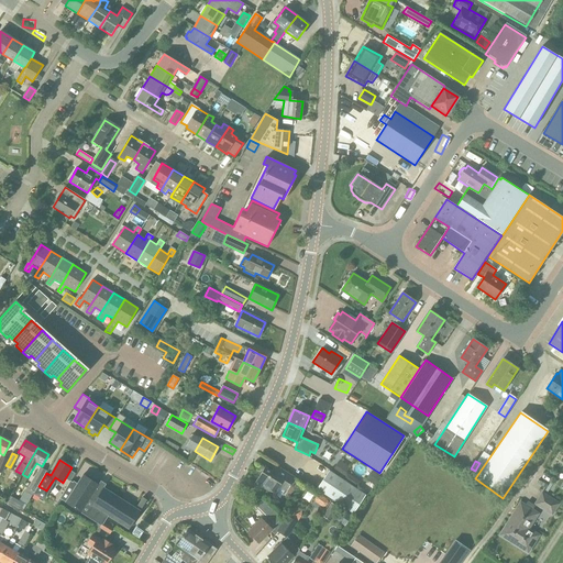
[(294,477),(275,465),(272,472),(265,467),(255,483),(274,494),(278,486),(285,490),(294,477)]
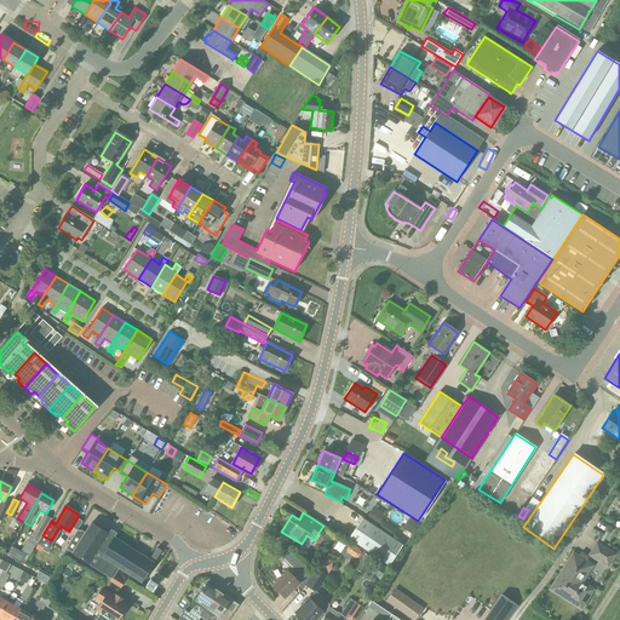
[(39,541),(42,535),(51,521),(51,520),(44,515),(32,537),(39,541)]
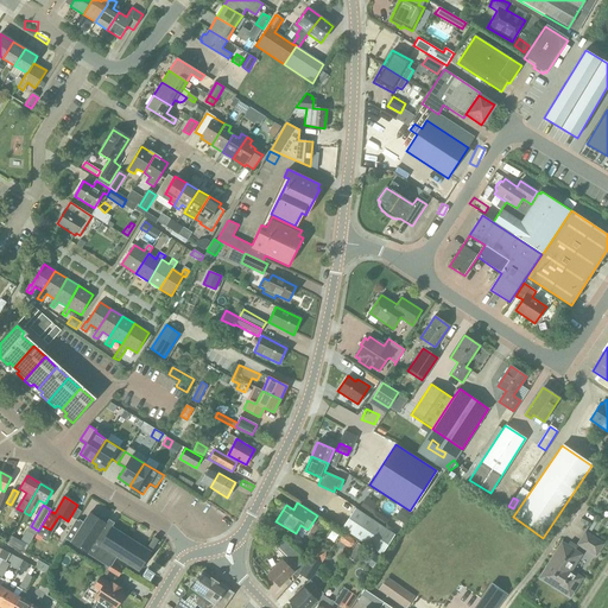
[(373,512),(363,506),(360,512),(356,508),(343,527),(381,553),(394,534),(369,518),(373,512)]
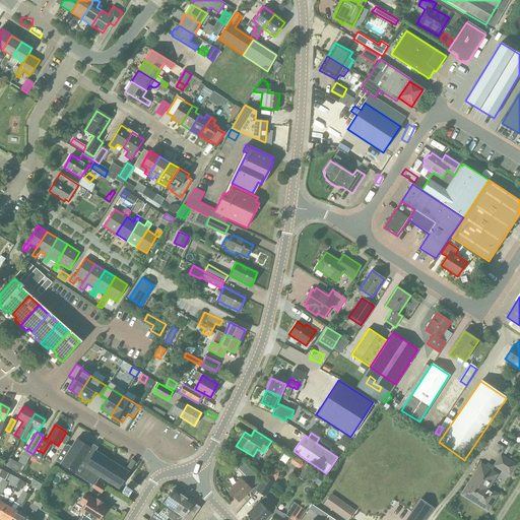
[(346,448),(350,441),(343,436),(338,442),(346,448)]
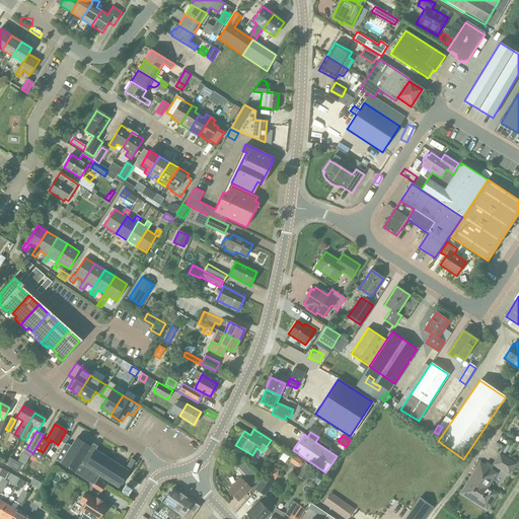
[(129,471),(77,438),(72,446),(68,443),(67,444),(65,443),(55,460),(90,483),(93,485),(95,482),(99,475),(119,488),(129,471)]
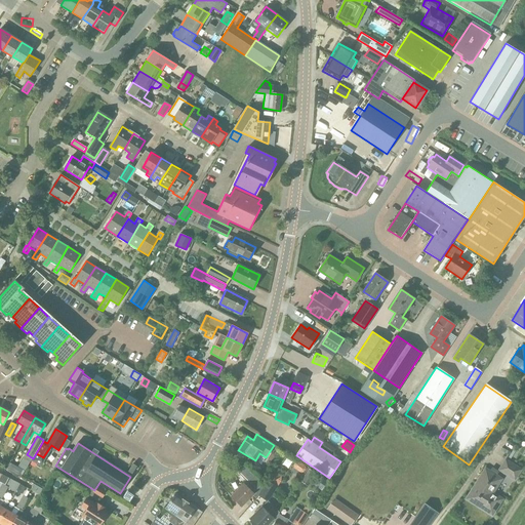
[(26,467),(30,459),(23,455),(18,461),(26,467)]
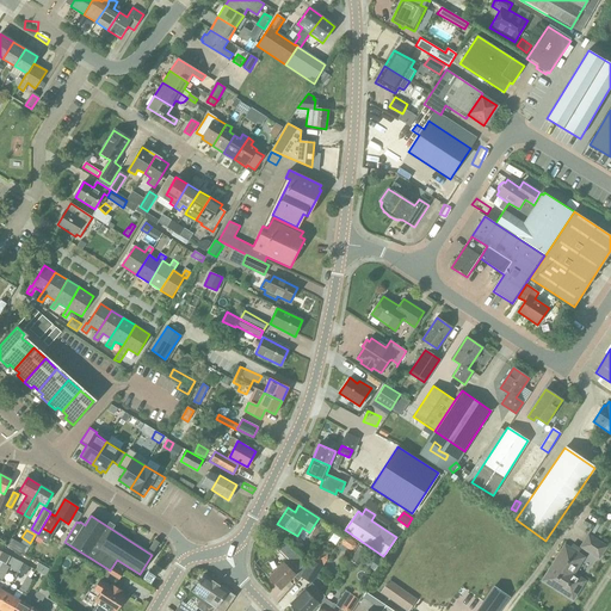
[(351,550),(357,542),(345,535),(340,543),(351,550)]
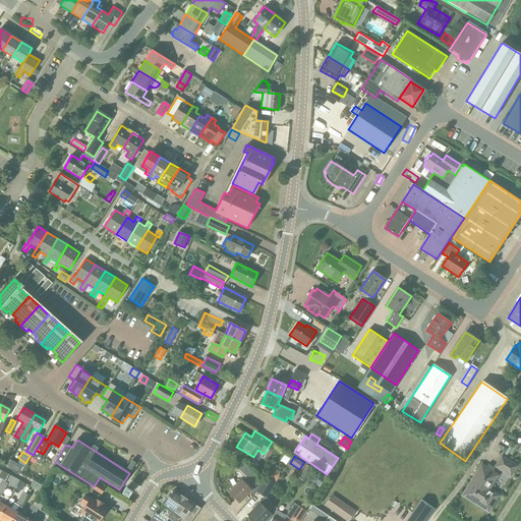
[(511,477),(517,467),(502,457),(496,467),(511,477)]
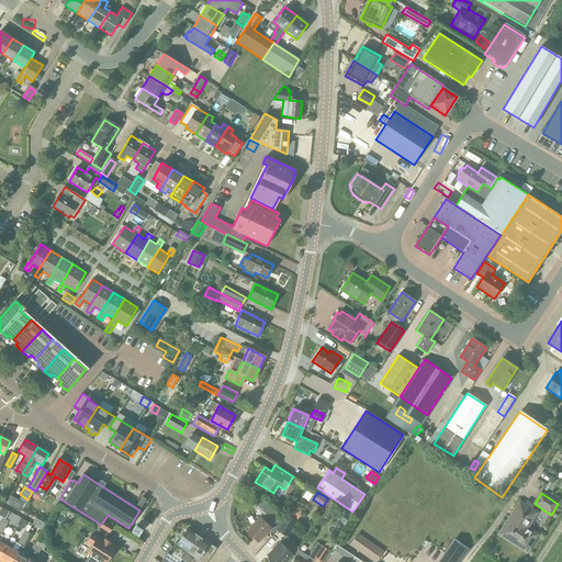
[(21,510),(23,506),(15,502),(17,499),(10,496),(7,503),(21,510)]
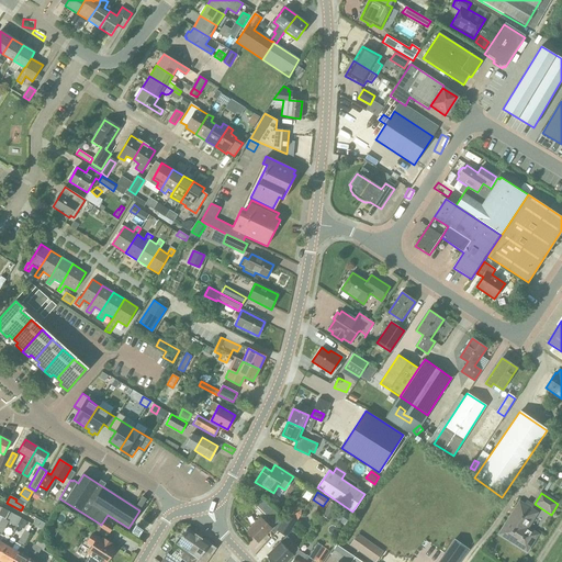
[(263,499),(256,506),(266,516),(268,515),(276,523),(280,517),(263,499)]
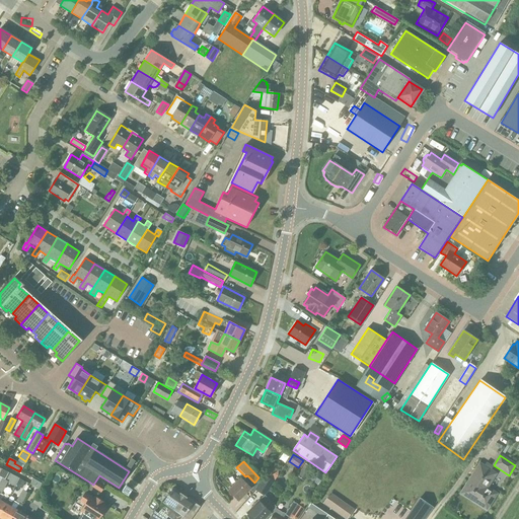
[(475,498),(473,501),(487,510),(497,494),(488,488),(496,473),(479,463),(463,490),(475,498)]
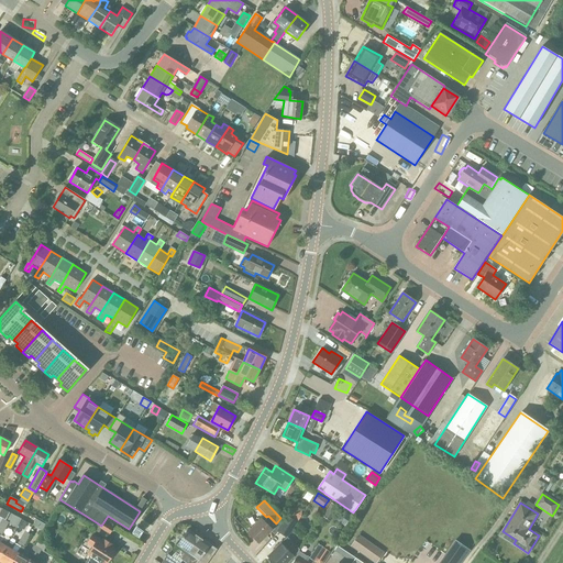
[(0,517),(2,519),(4,520),(9,512),(0,507),(0,517)]
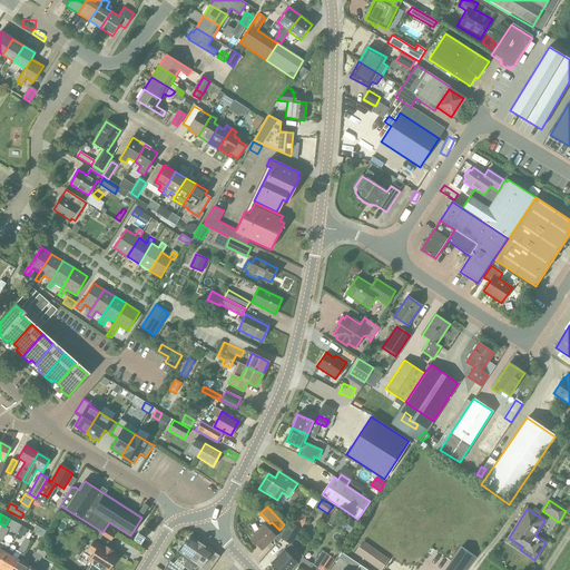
[(301,527),(304,519),(296,516),(293,524),(301,527)]
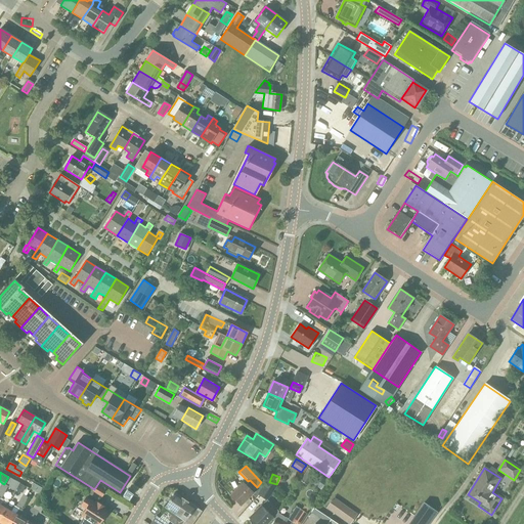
[(266,499),(275,486),(267,480),(258,493),(266,499)]
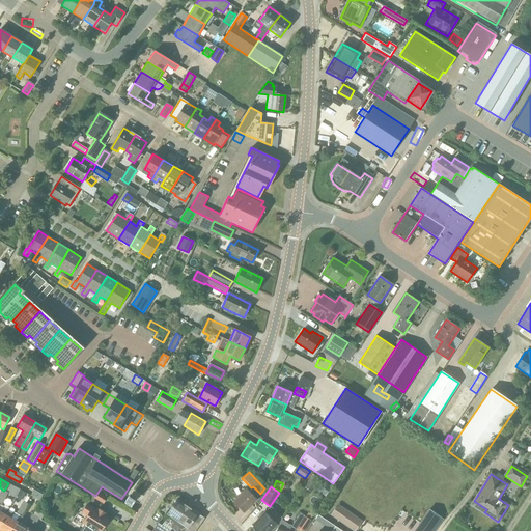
[(244,512),(256,500),(246,490),(233,502),(244,512)]
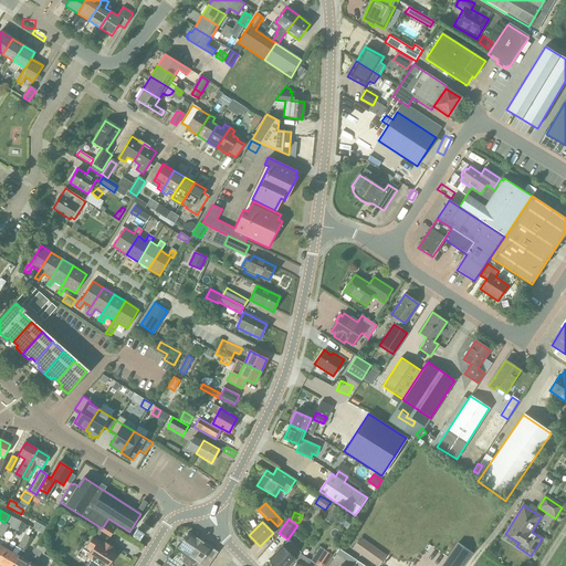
[(113,531),(104,525),(102,528),(98,526),(94,533),(100,536),(102,532),(108,537),(113,531)]
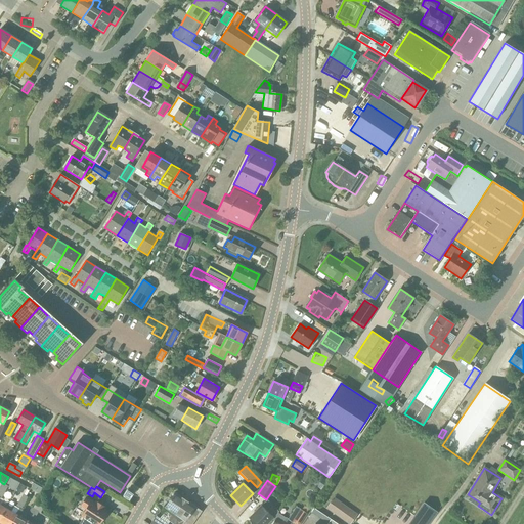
[(169,521),(184,499),(175,492),(165,507),(166,509),(163,513),(165,515),(163,517),(169,521)]
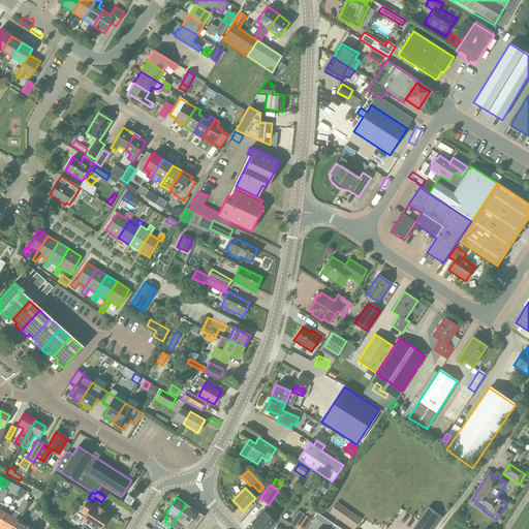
[(20,505),(26,508),(29,502),(26,501),(23,499),(20,505)]
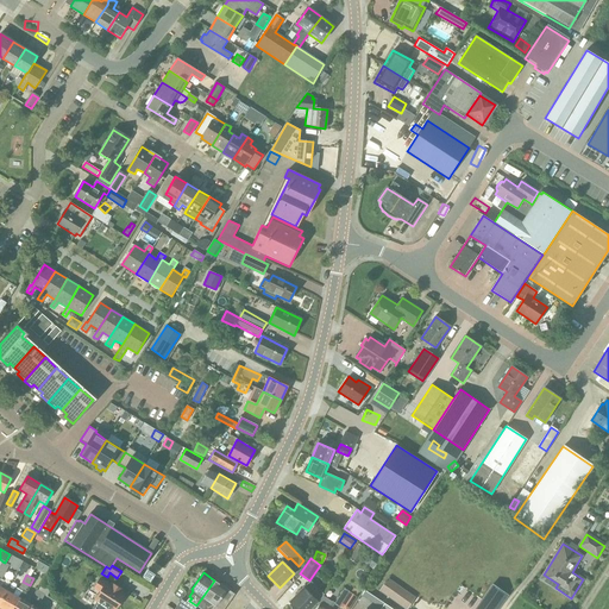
[(407,608),(414,598),(388,579),(381,590),(407,608)]
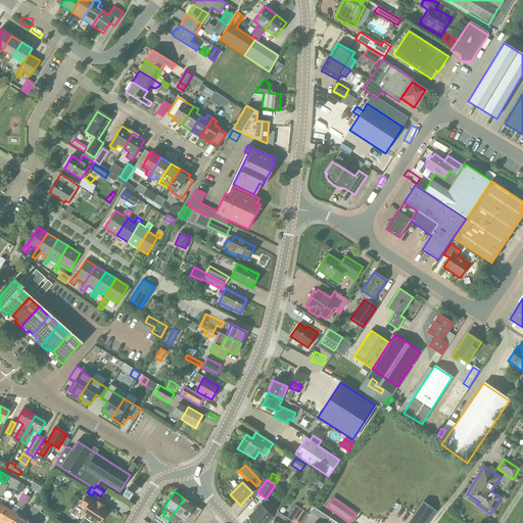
[(184,498),(169,520),(173,522),(191,522),(196,517),(200,510),(194,506),(184,498)]
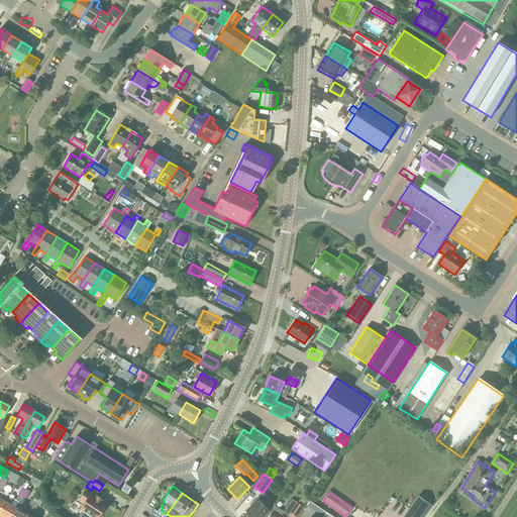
[(251,516),(264,516),(270,512),(272,510),(275,505),(264,493),(245,511),(251,516)]
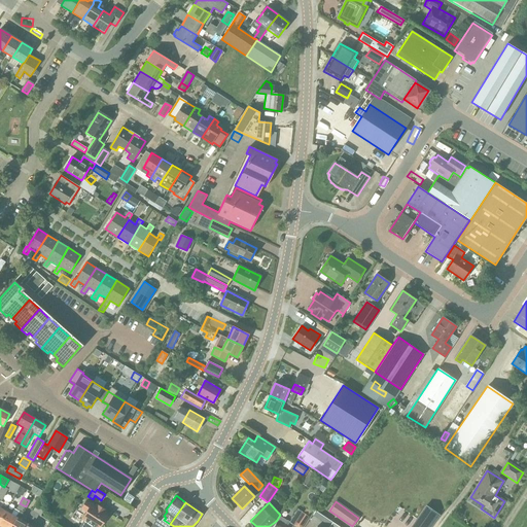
[(22,513),(26,506),(20,503),(16,508),(22,513)]
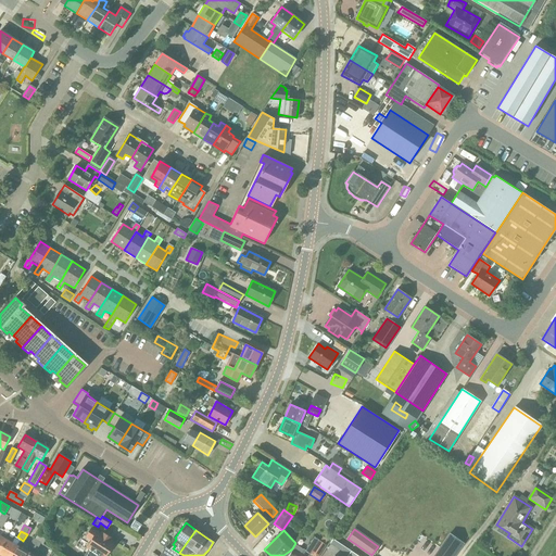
[(101,535),(97,532),(87,547),(89,548),(85,555),(105,555),(113,543),(109,541),(111,539),(102,533),(101,535)]
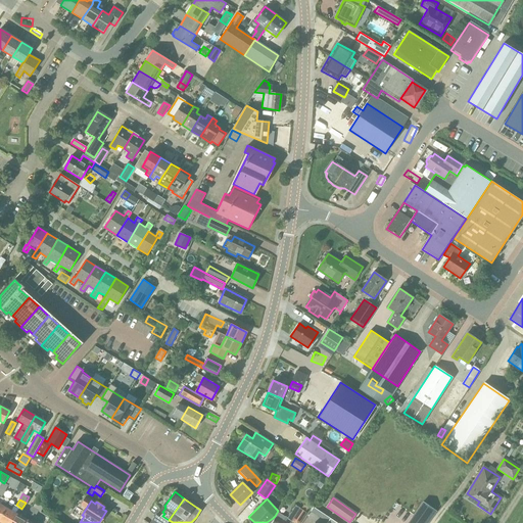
[(426,522),(436,511),(424,502),(408,522),(426,522)]
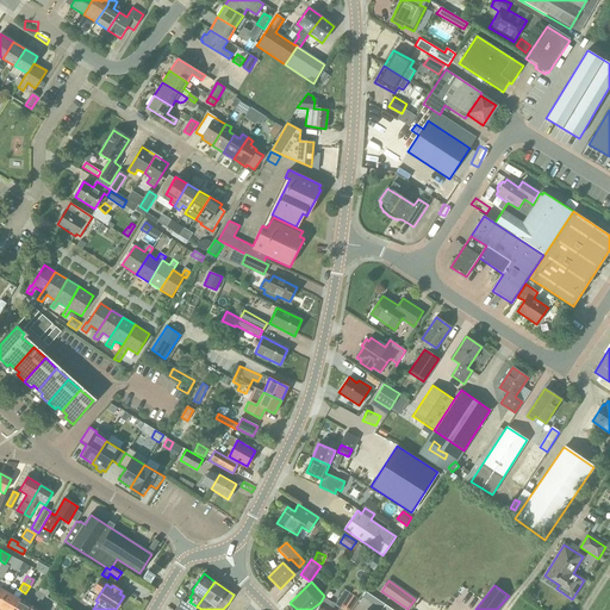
[(38,592),(44,596),(47,597),(50,591),(42,586),(38,592)]
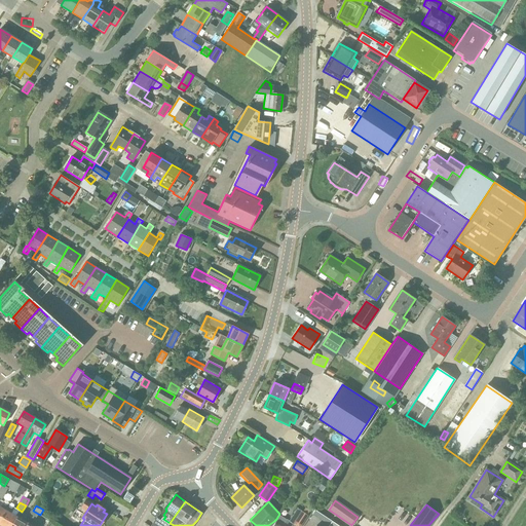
[(276,522),(273,525),(292,525),(302,512),(295,506),(287,520),(286,518),(282,524),(276,522)]
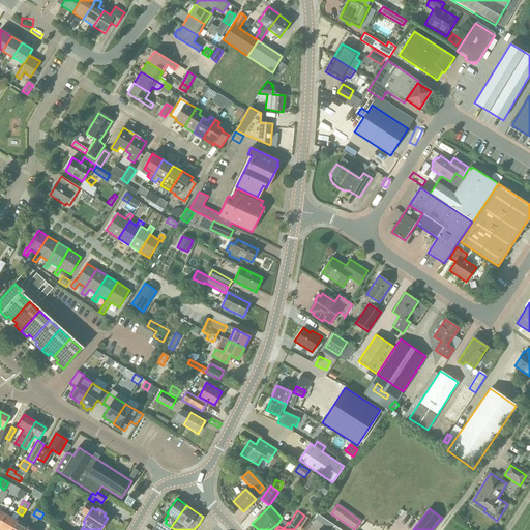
[(286,512),(283,519),(291,521),(293,514),(286,512)]
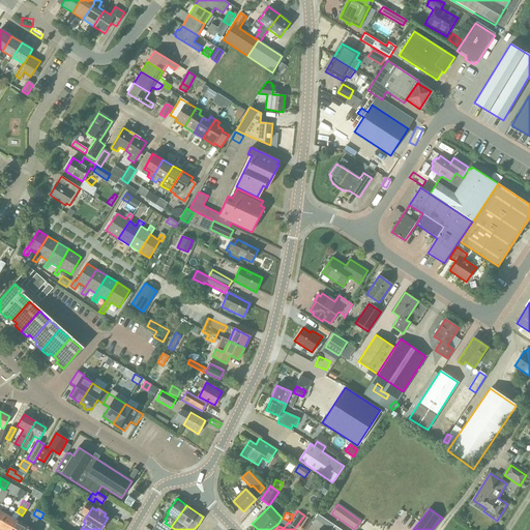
[(0,528),(2,529),(9,529),(16,520),(5,513),(0,522),(0,528)]
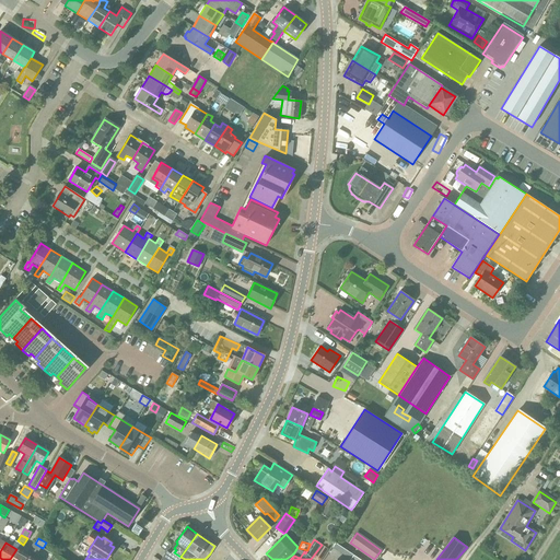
[(360,559),(353,555),(335,543),(331,547),(350,559),(349,559),(337,559),(336,559),(360,559)]
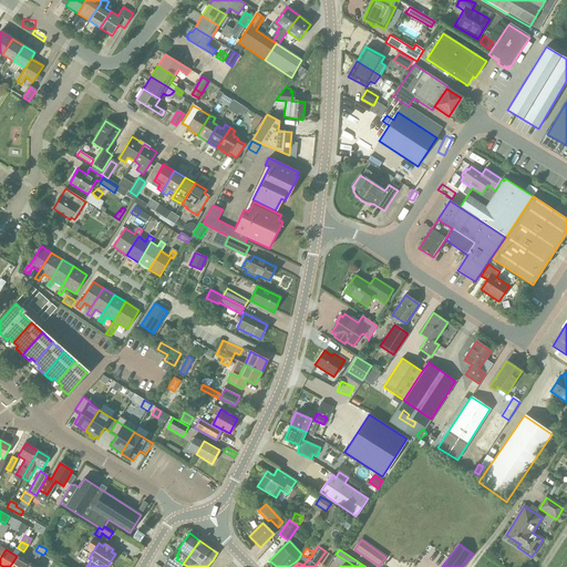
[(38,559),(41,554),(35,550),(32,556),(38,559)]
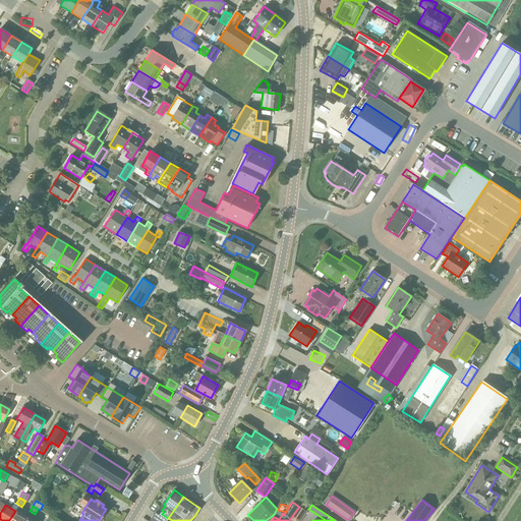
[(23,520),(25,517),(15,511),(9,520),(23,520)]
